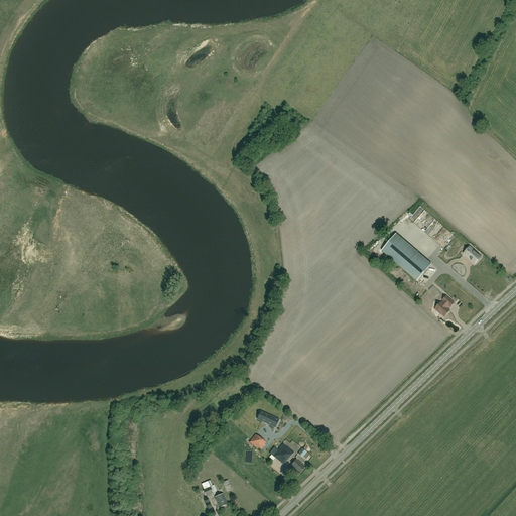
[(467,265),(459,255),(456,257),(446,246),(440,251),(439,249),(436,251),(457,274),(467,265)]
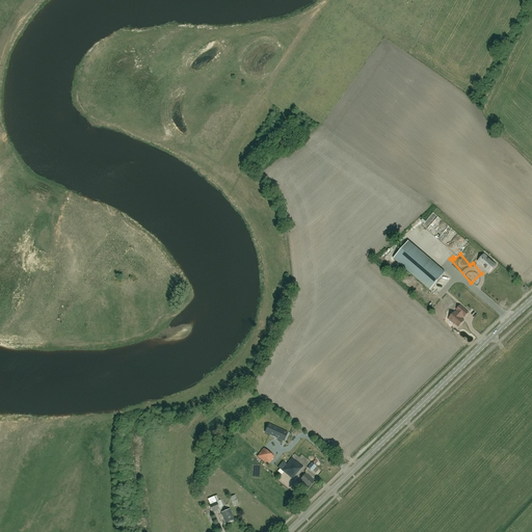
[(481,263),(479,261),(478,261),(484,266),(484,267),(486,268),(490,271),(496,265),(486,257),(481,263)]
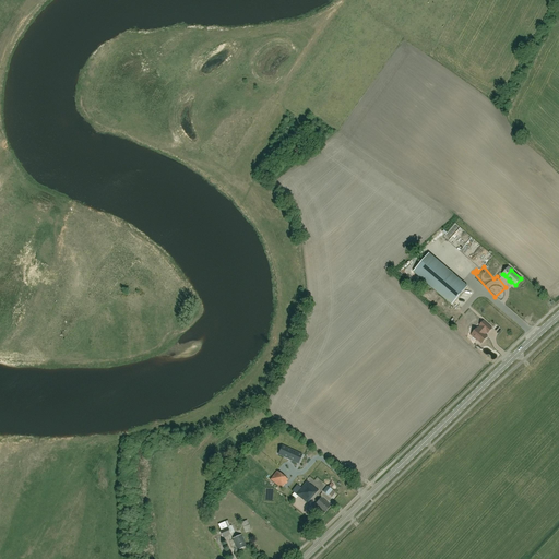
[(454,275),(438,293),(452,305),(467,286),(454,275)]
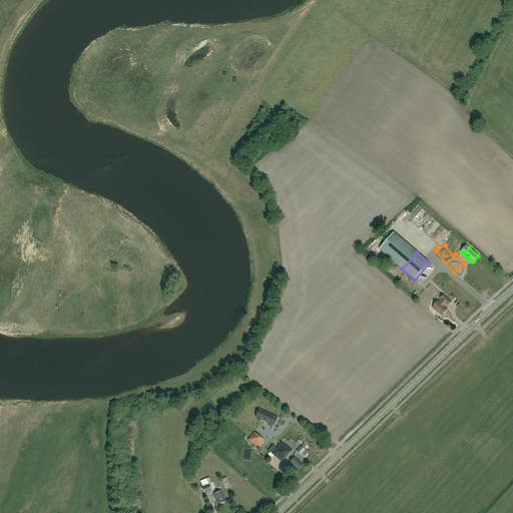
[(454,301),(462,292),(458,288),(449,297),(454,301)]
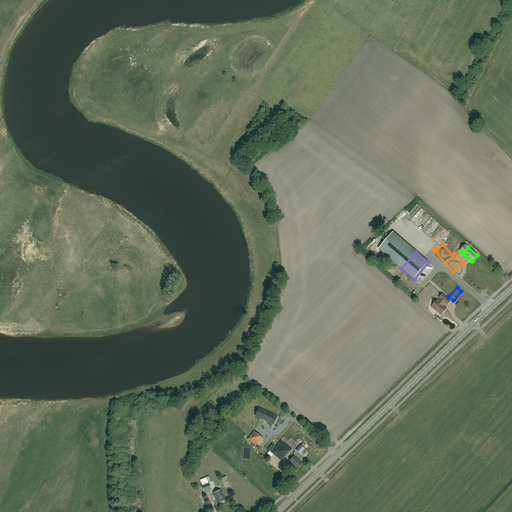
[(411,291),(416,296),(419,293),(415,288),(411,291)]
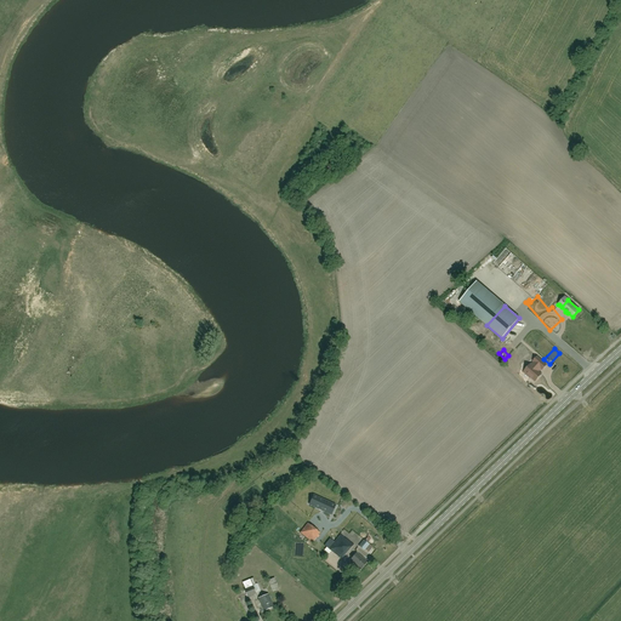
[(506,360),(518,370),(522,364),(510,355),(506,360)]
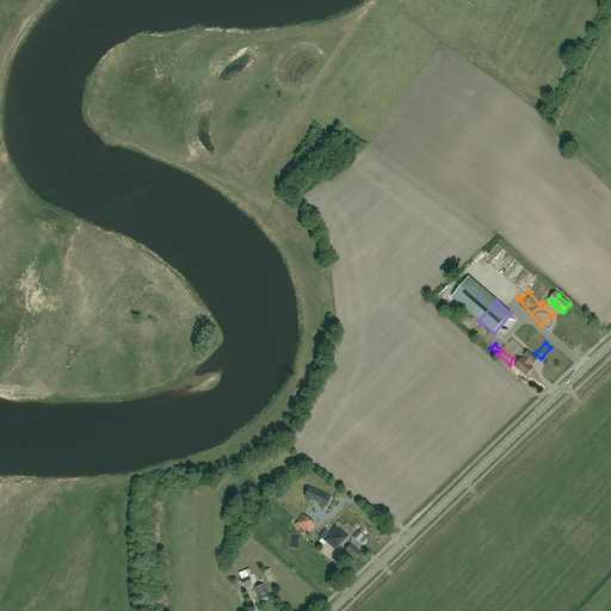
[(522,359),(516,366),(522,372),(522,371),(526,376),(532,369),(530,365),(532,363),(534,364),(538,359),(529,351),(524,356),(525,357),(523,359),(522,359)]
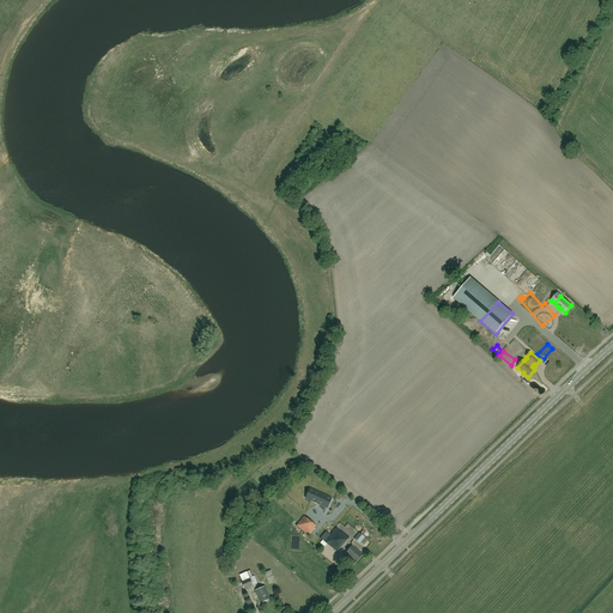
[(305,498),(311,501),(327,508),(331,499),(315,492),(309,490),(305,498)]
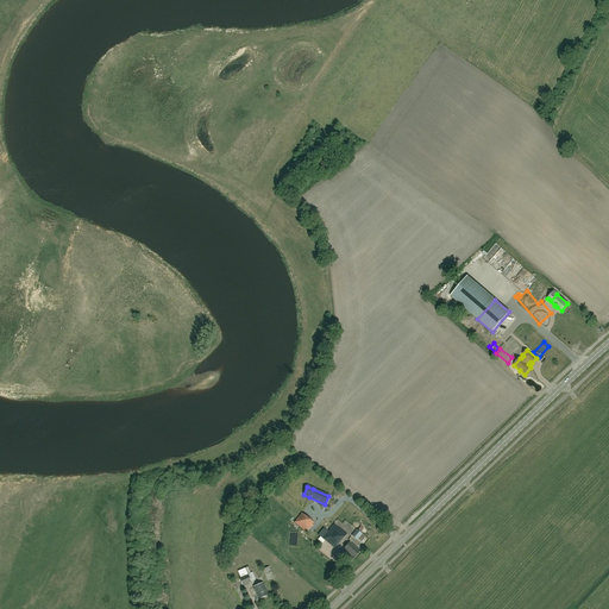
[(340,520),(345,514),(338,508),(334,515),(340,520)]
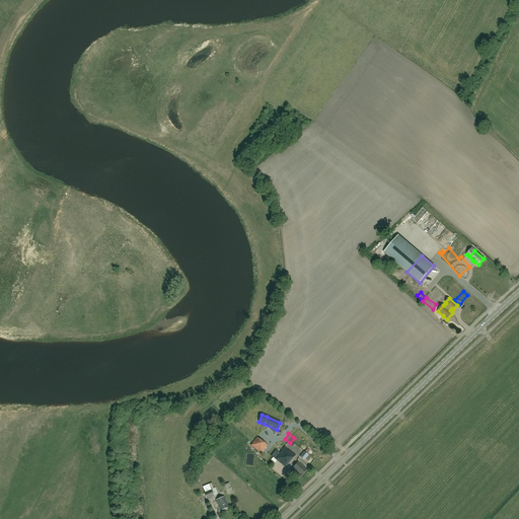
[(262,453),(268,445),(257,437),(250,445),(262,453)]
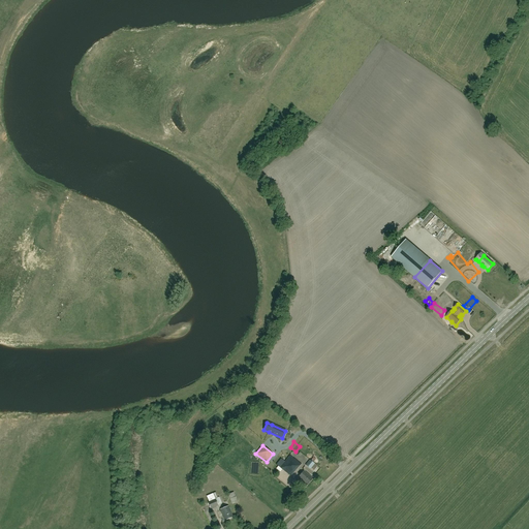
[(290,455),(285,461),(281,458),(276,465),(280,468),(290,476),(302,464),(290,455)]
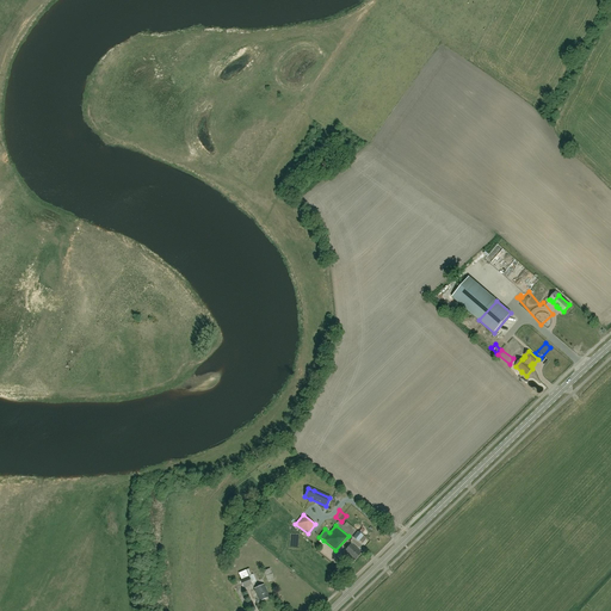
[(358,542),(363,536),(358,531),(352,537),(358,542)]
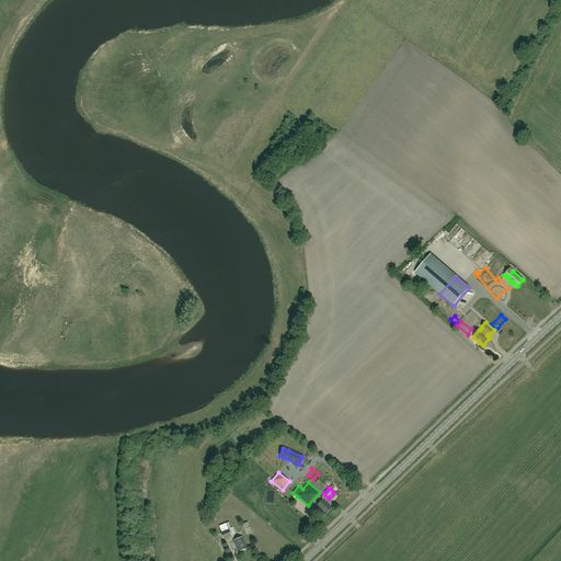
[(313,510),(318,514),(328,503),(322,499),(316,506),(317,506),(313,510)]
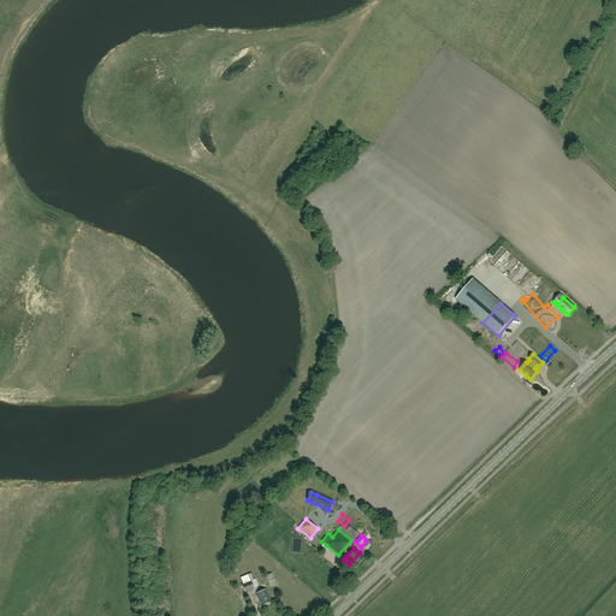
[(357,564),(365,557),(360,552),(349,564),(355,568),(357,564)]
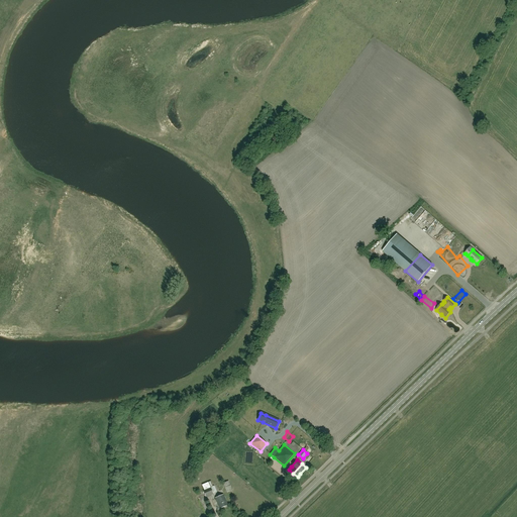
[(232,491),(228,482),(223,484),(227,493),(232,491)]
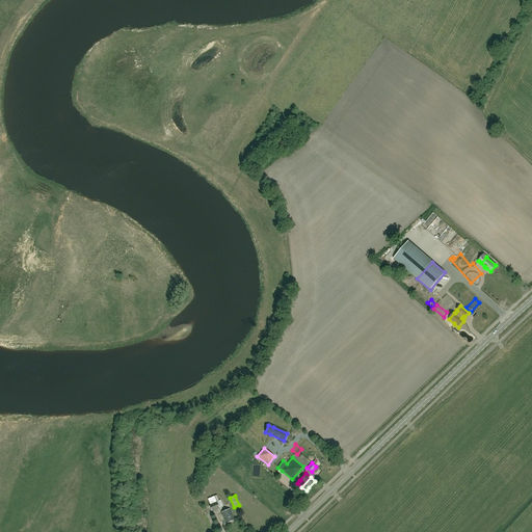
[(212,511),(219,508),(217,502),(209,505),(212,511)]
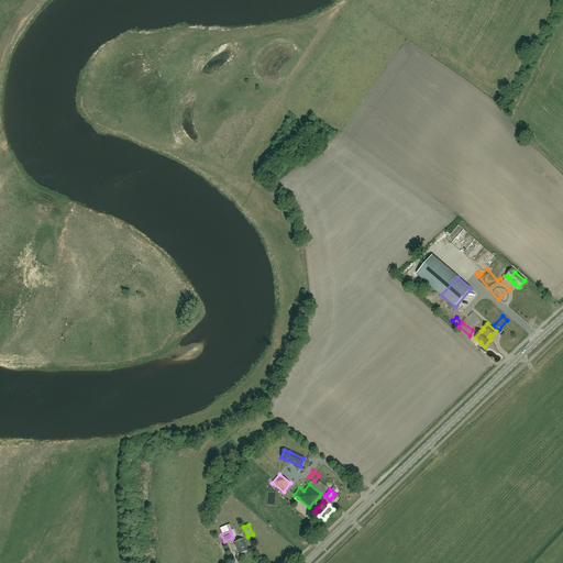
[(240,554),(249,550),(243,539),(234,542),(240,554)]
